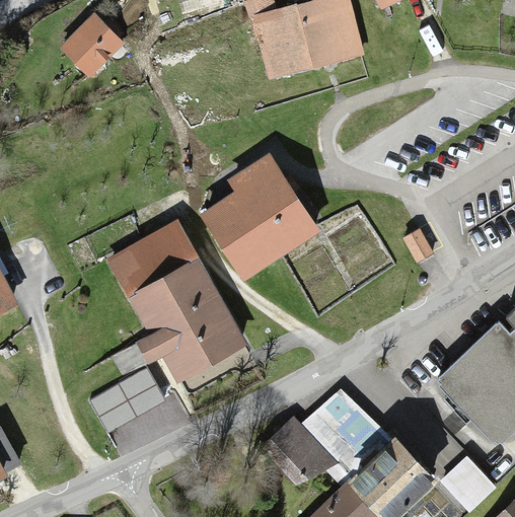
[(250,0),(245,1),(264,79),(363,56),(350,0),(304,0),(277,6),(276,0),(250,0)]
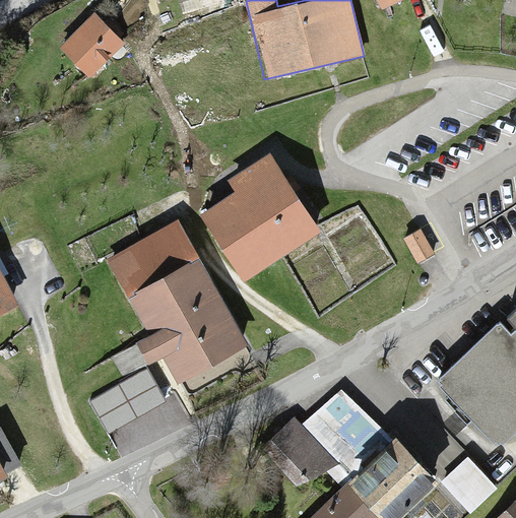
[(370,0),(376,11),(401,0),(370,0)]
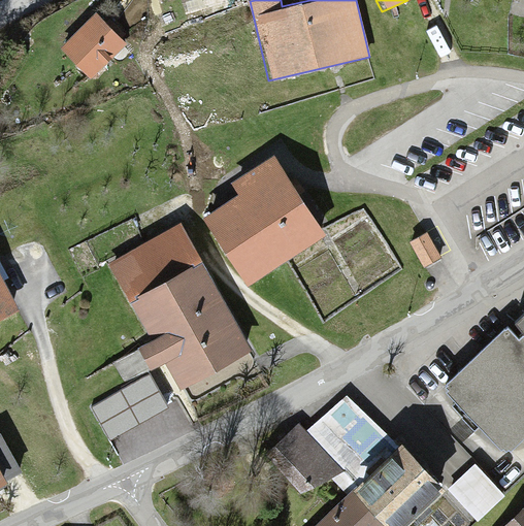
[(98,15),(66,48),(93,73),(124,40),(98,15)]
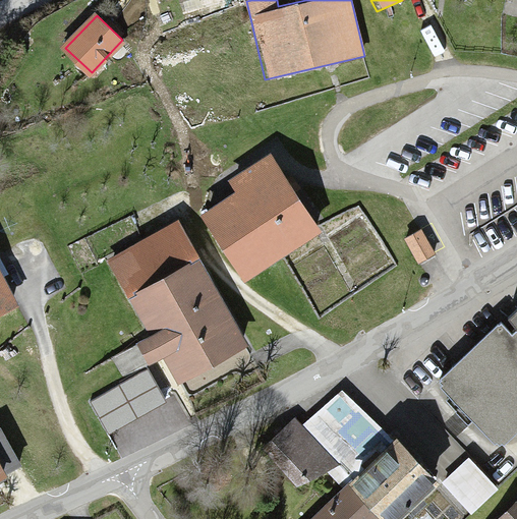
[(204,215),(246,281),(321,231),(278,166),(234,194),(204,215)]
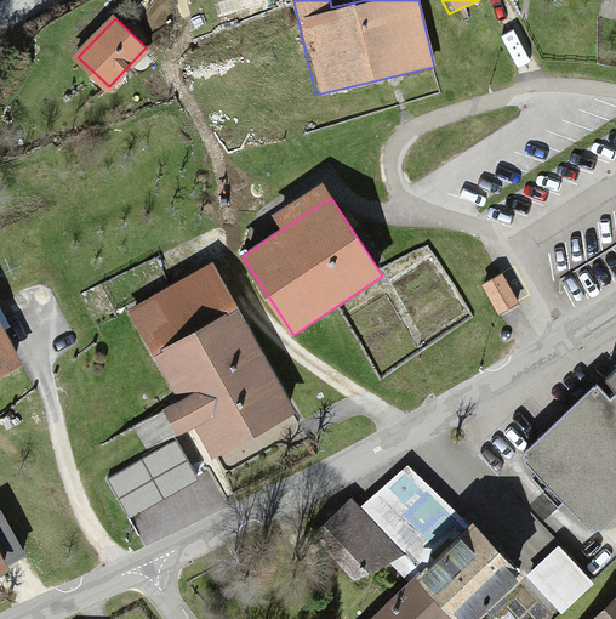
[(291,410),(209,262),(127,308),(177,398),(161,407),(177,435),(193,425),(210,456),(291,410)]
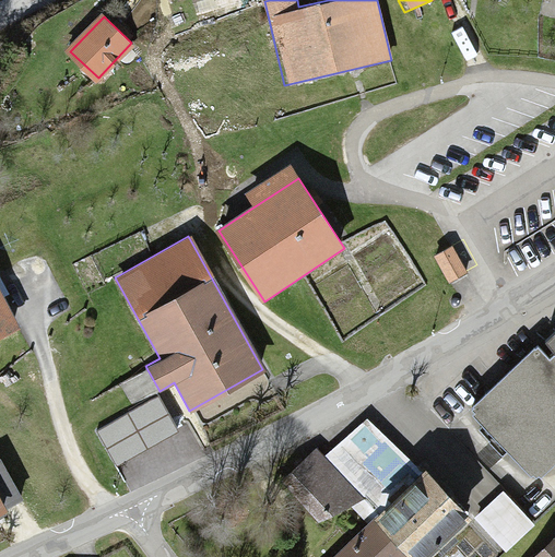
[(451,244),(432,253),(445,281),(465,271),(451,244)]
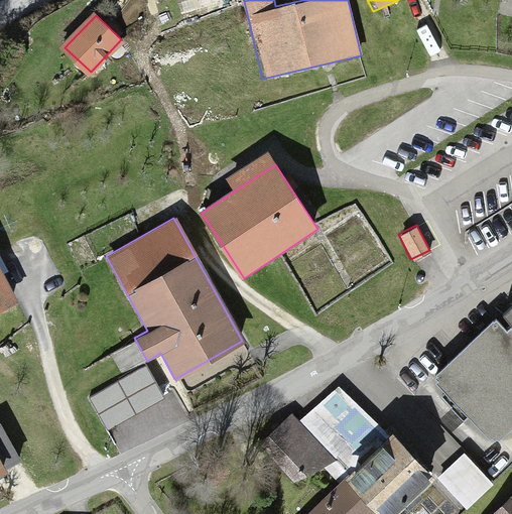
[(0,253),(0,311),(22,302),(0,253)]
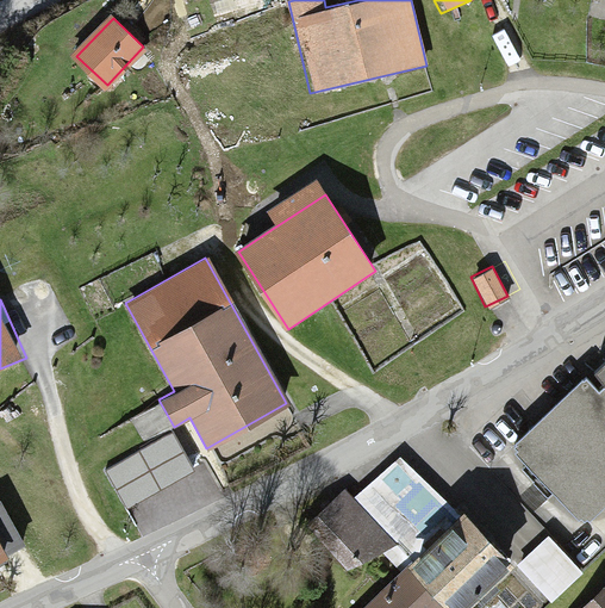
[(604,360),(593,371),(603,380),(596,386),(586,377),(511,445),(522,457),(553,490),(584,523),(590,517),(604,503),(604,360)]
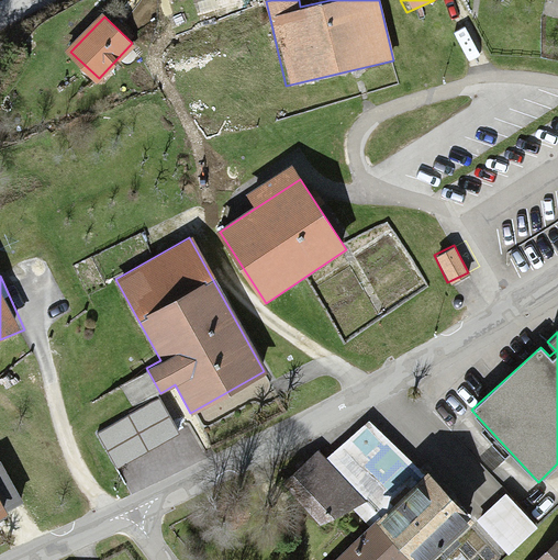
[(316,451),(285,482),(330,529),(402,459),(367,423),(326,461),(316,451)]
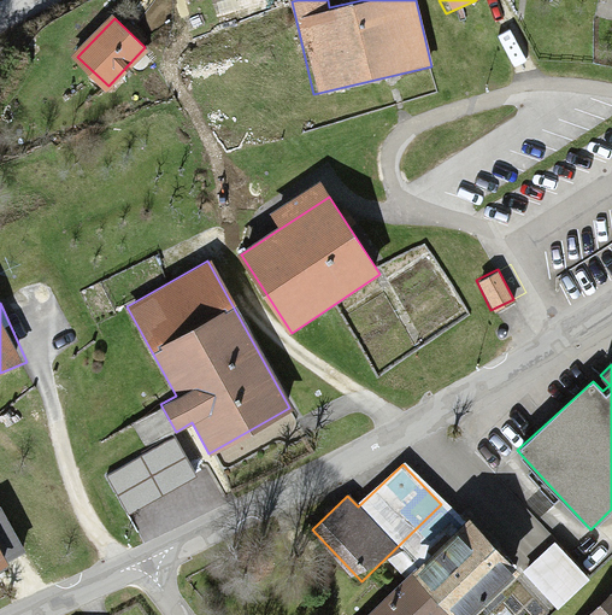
[(154,469),(135,485),(158,514),(177,498),(154,469)]
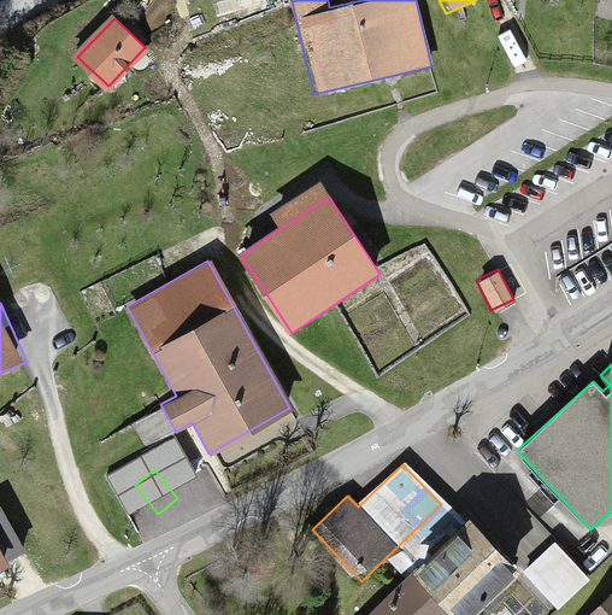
[(7,508),(0,511),(0,570),(30,556),(7,508)]
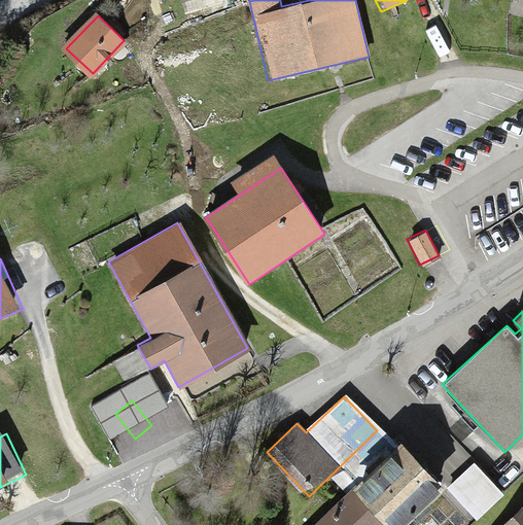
[(401,444),(353,488),(388,524),(399,524),(441,486),(401,444)]
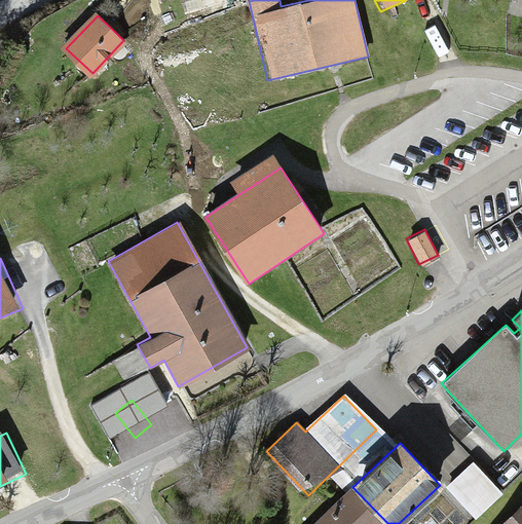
[(387,523),(352,487),(313,523),(387,523)]
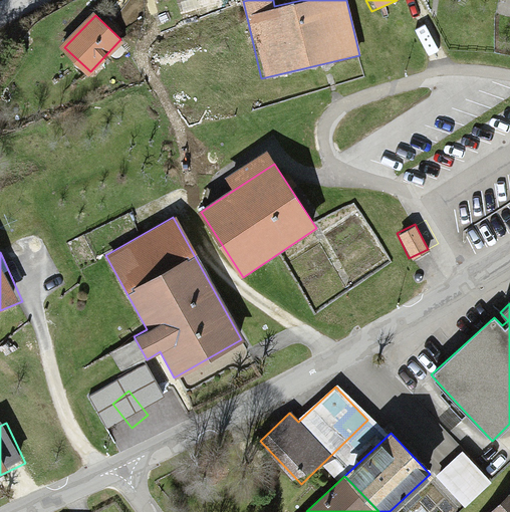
[(509,491),(488,511),(509,511),(509,491)]
